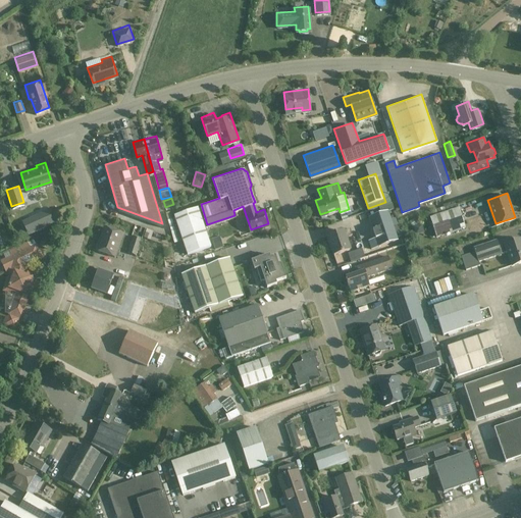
[(210,244),(197,205),(173,213),(187,252),(210,244)]
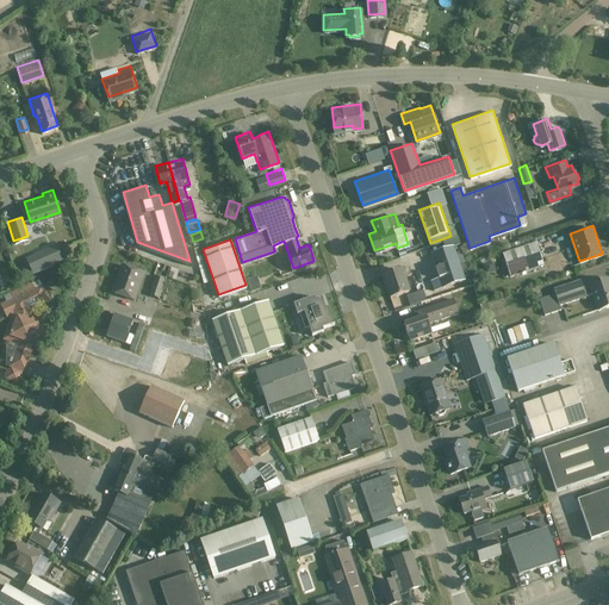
[(542,263),(535,241),(502,251),(509,274),(542,263)]
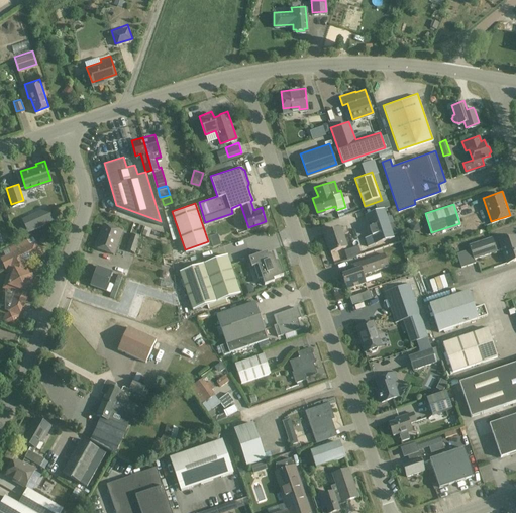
[(52,218),(46,205),(21,216),(27,229),(52,218)]
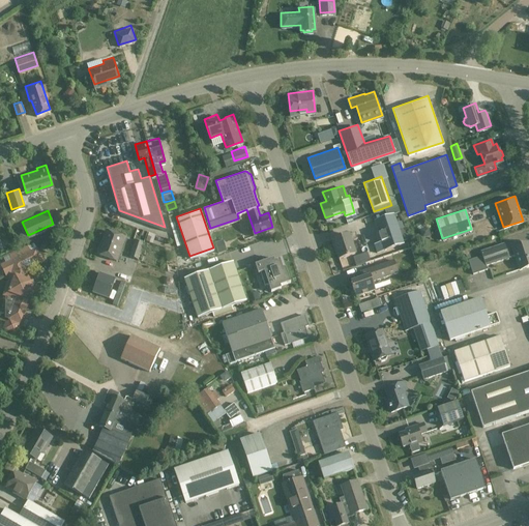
[(392,211),(373,218),(380,239),(374,241),(376,250),(403,240),(395,220),(392,211)]
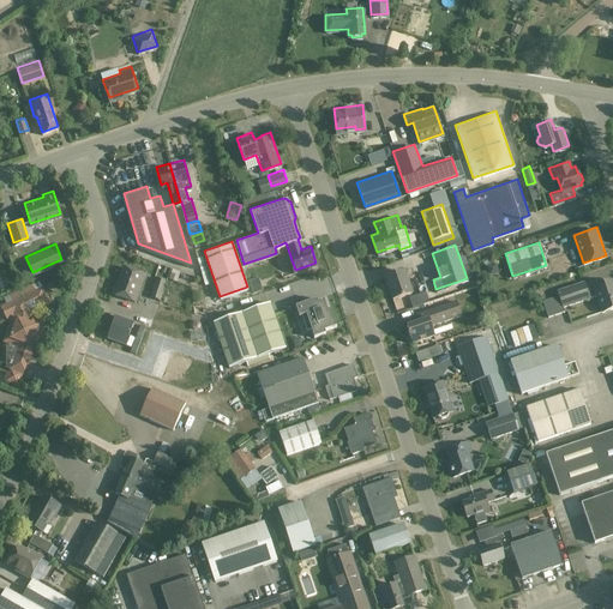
[(144,271),(121,263),(112,291),(133,299),(144,271)]
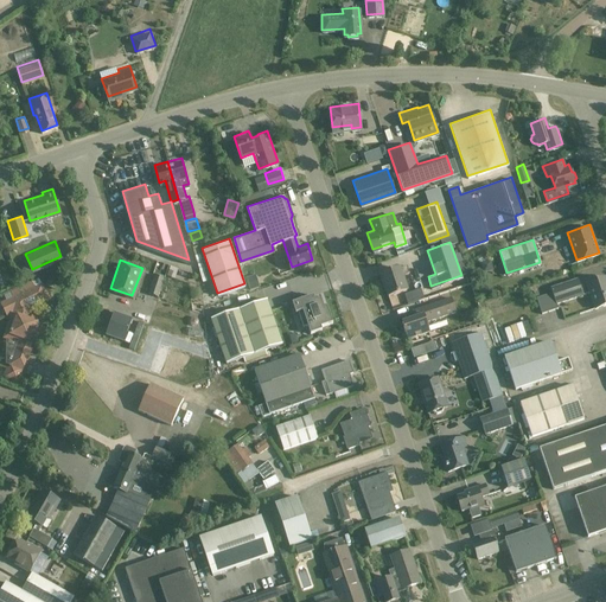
[(408,269),(406,262),(380,270),(387,293),(406,287),(400,271),(408,269)]
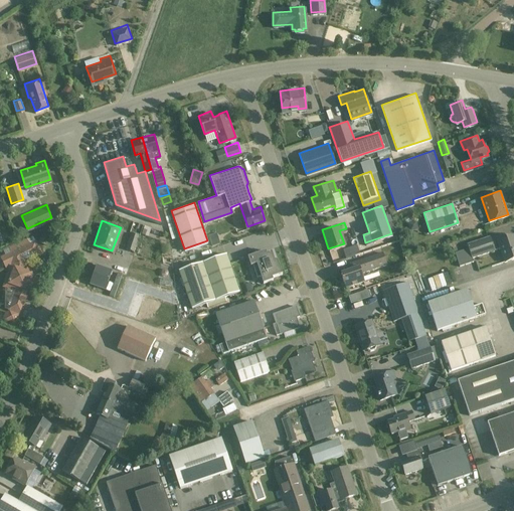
[(130,231),(125,245),(134,248),(138,233),(130,231)]
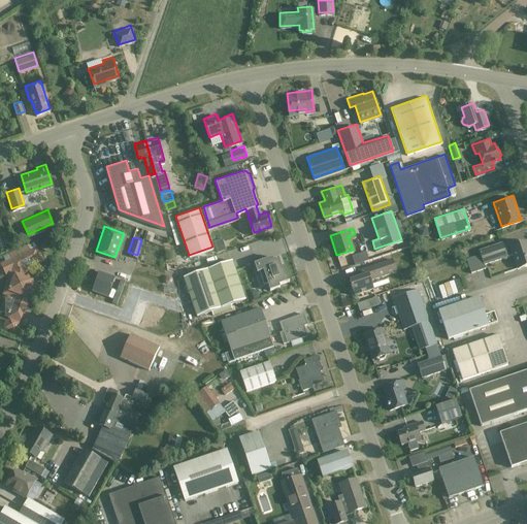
[(23,265),(41,257),(33,239),(2,253),(5,259),(0,262),(5,272),(10,270),(12,275),(9,286),(8,286),(8,288),(7,293),(15,296),(17,296),(18,292),(29,296),(32,288),(30,288),(34,276),(25,273),(26,270),(23,265)]
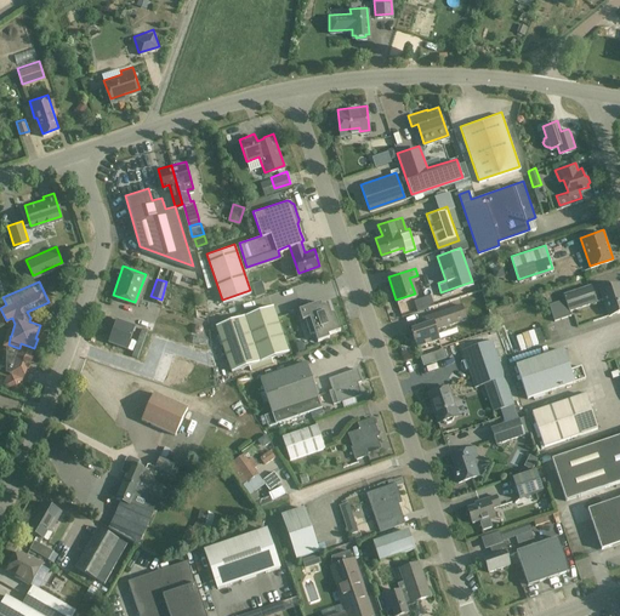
[(619,284),(619,281),(599,287),(592,290),(590,283),(563,292),(564,297),(549,302),(553,319),(570,313),(569,308),(603,297),(608,314),(619,309),(619,284)]
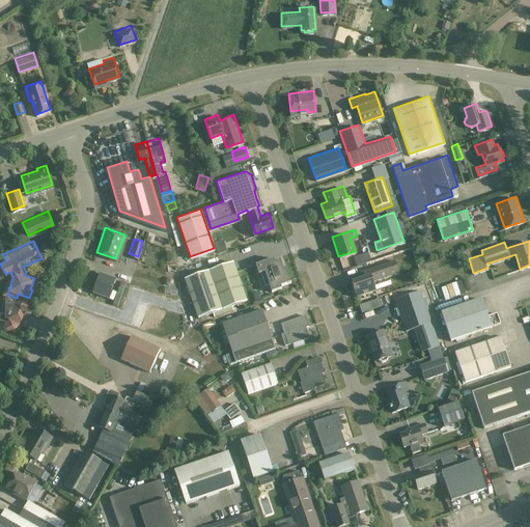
[(367,249),(353,253),(356,262),(370,258),(367,249)]
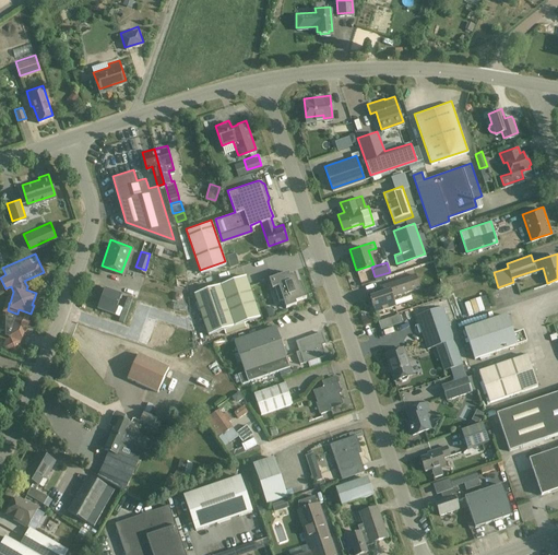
[(288,272),(287,269),(268,276),(271,285),(273,285),(279,298),(282,297),(285,305),(296,302),(295,298),(305,295),(300,281),(300,280),(299,280),(298,279),(297,279),(297,280),(294,270),(288,272)]
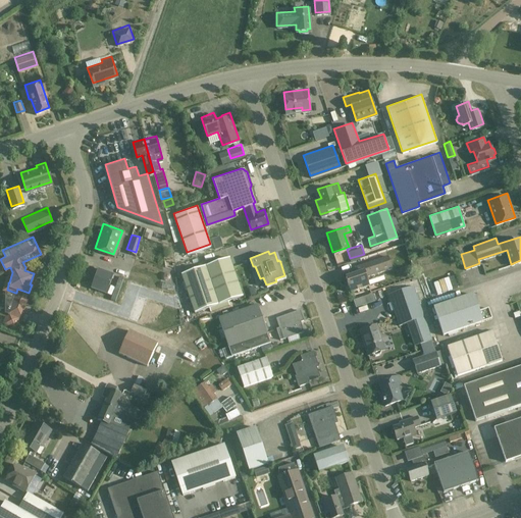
[(392,265),(387,253),(356,264),(358,270),(345,274),(350,290),(368,283),(365,274),(392,265)]
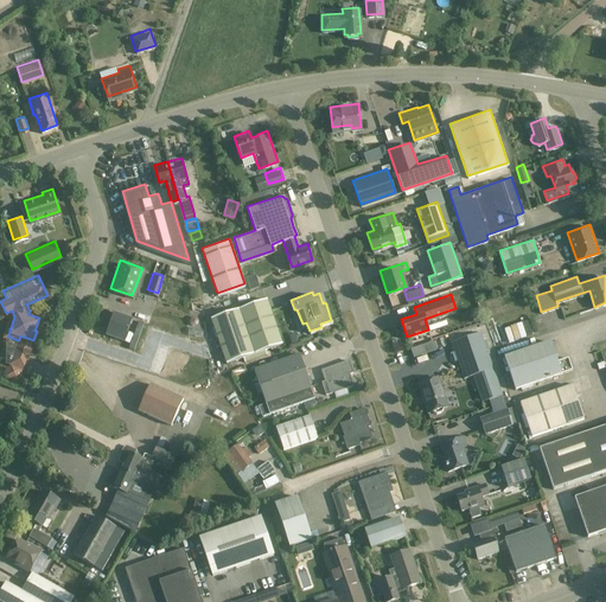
[(266,296),(210,315),(225,360),(242,354),(243,359),(266,351),(265,346),(281,340),(266,296)]
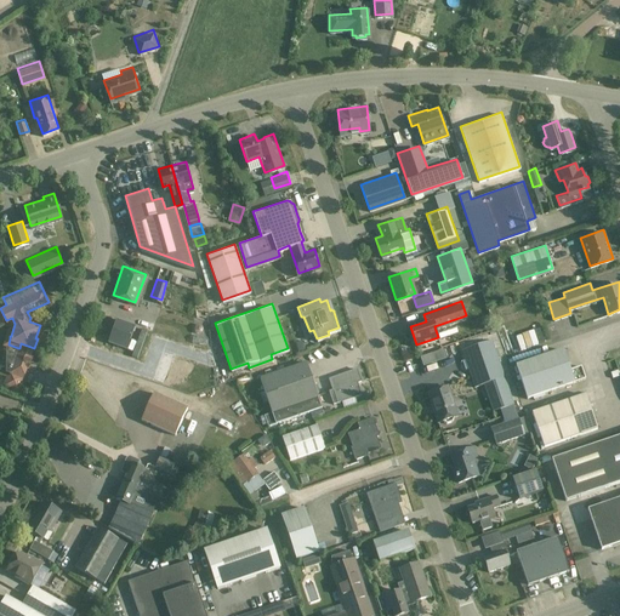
[(491,323),(488,313),(473,317),(477,328),(491,323)]
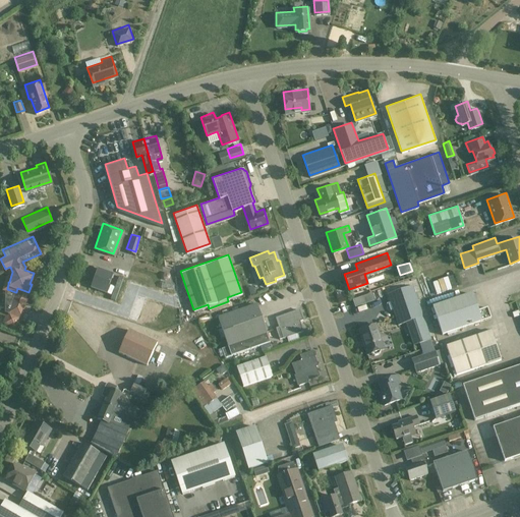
[(113,271),(98,265),(91,284),(106,290),(113,271)]
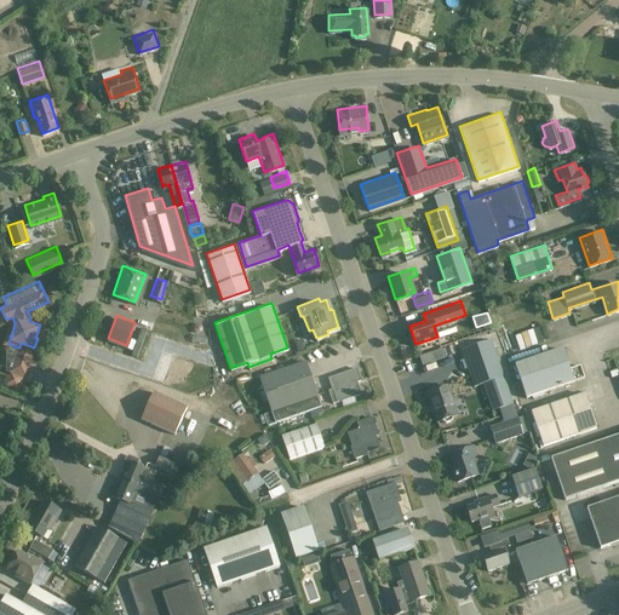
[(491,338),(460,348),(464,357),(468,371),(473,384),(482,381),(489,379),(498,404),(500,413),(514,408),(511,401),(503,374),(491,338)]
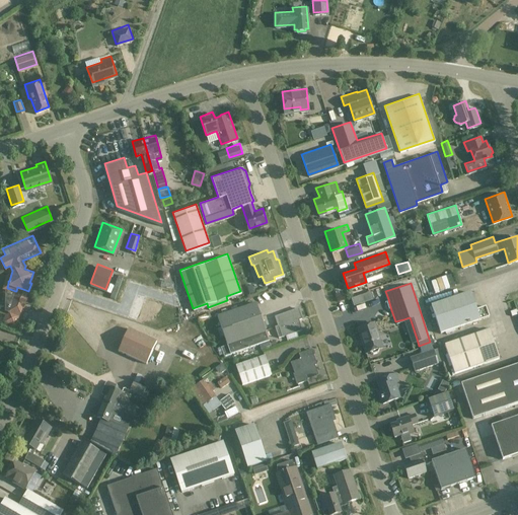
[(16,291),(15,291),(12,301),(10,300),(7,309),(18,313),(21,305),(23,306),(25,299),(28,291),(17,287),(16,291)]
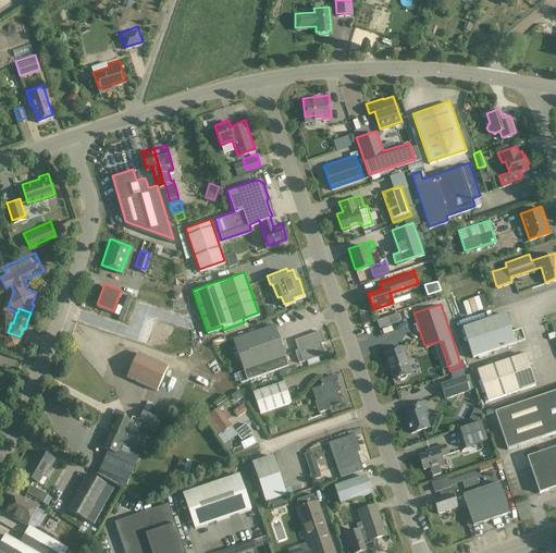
[(396,309),(375,317),(378,326),(399,318),(396,309)]
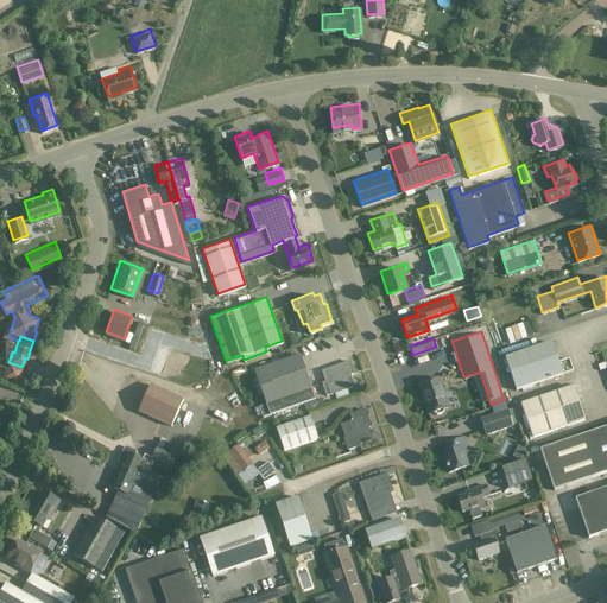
[(557,360),(550,340),(504,355),(516,388),(573,368),(568,356),(557,360)]
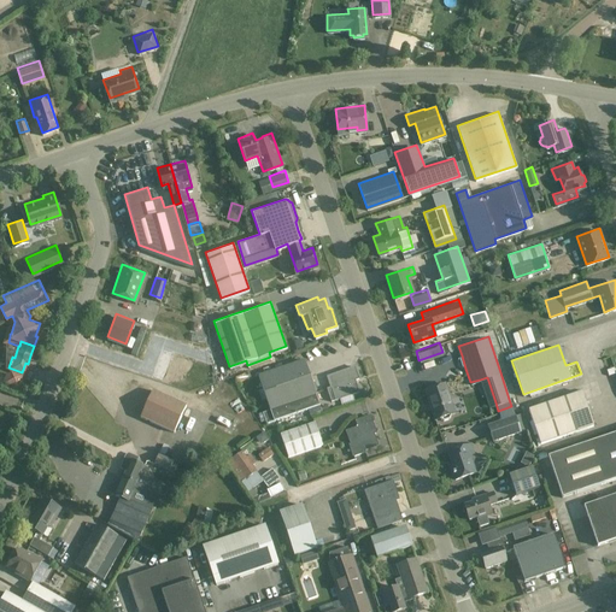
[(318,402),(303,357),(257,372),(262,384),(257,386),(260,396),(265,395),(269,406),(262,409),(265,421),(318,402)]
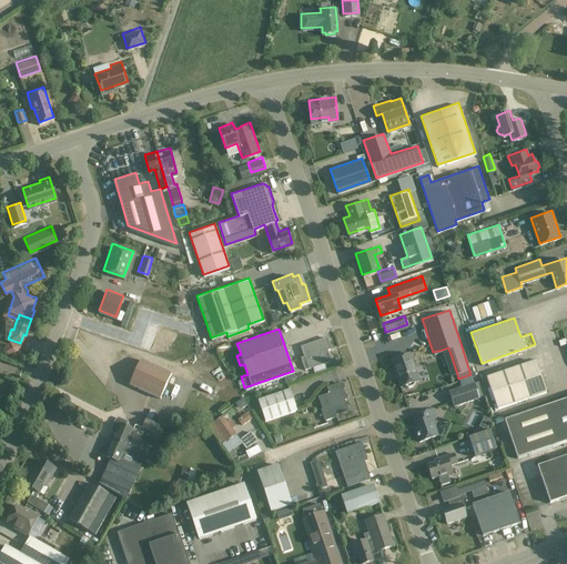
[(325,335),(312,340),(300,344),(303,353),(300,354),(304,366),(328,358),(325,346),(330,345),(325,335)]
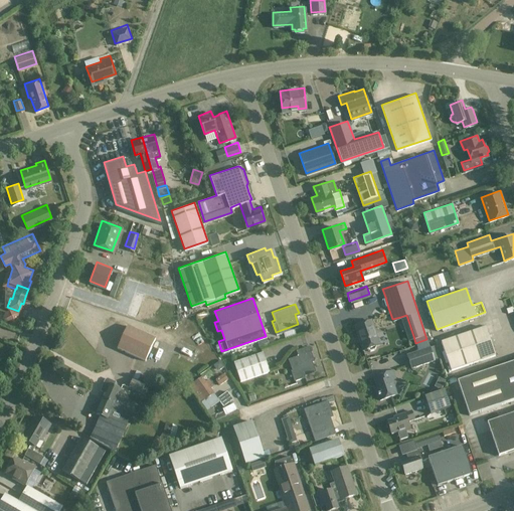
[(14,321),(17,313),(12,311),(12,312),(5,310),(3,317),(14,321)]
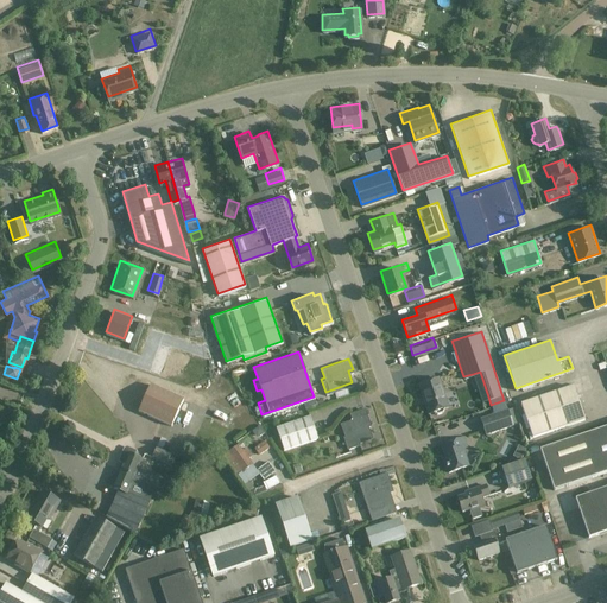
[(447,404),(437,375),(418,381),(428,410),(431,408),(436,411),(442,410),(443,405),(447,404)]
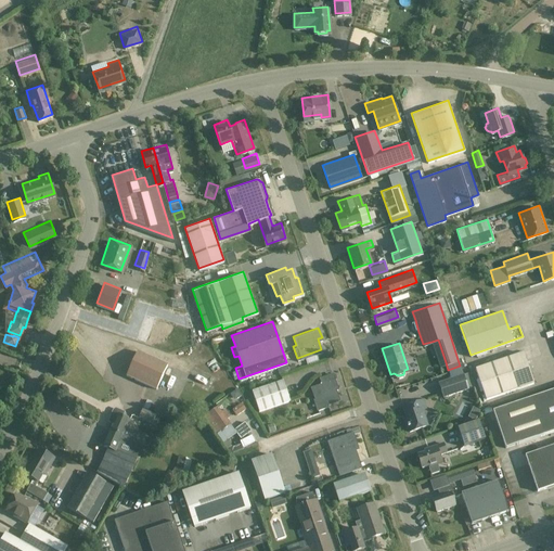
[(166,362),(136,348),(125,373),(155,386),(166,362)]
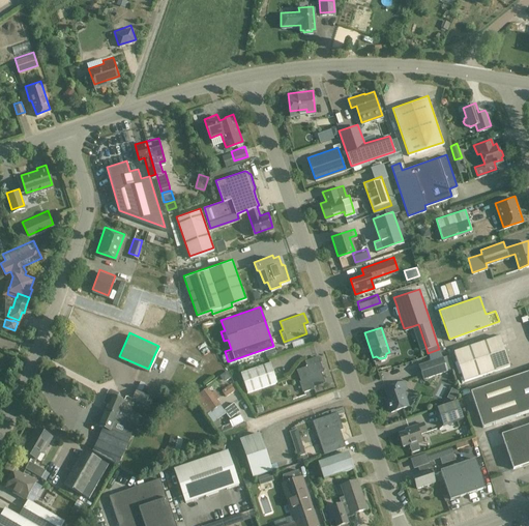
[(509,364),(499,334),(453,350),(463,380),(509,364)]
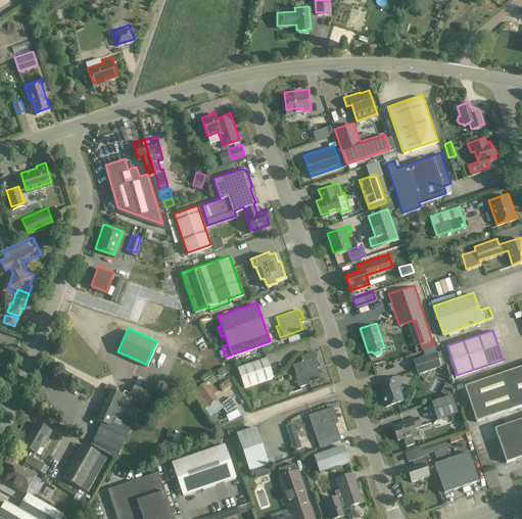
[(391,333),(383,334),(384,345),(392,344),(391,333)]
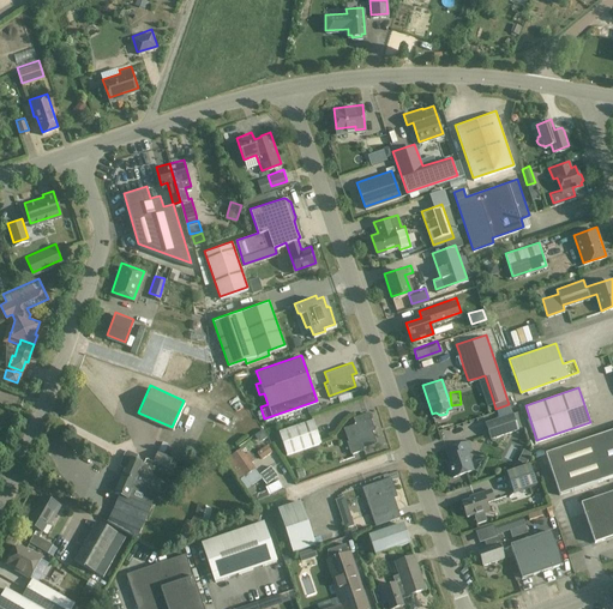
[(373,427),(367,410),(353,415),(355,422),(354,423),(352,423),(350,424),(349,426),(348,427),(347,429),(347,430),(347,433),(347,434),(347,436),(348,439),(347,439),(350,450),(362,446),(361,445),(364,444),(365,442),(366,441),(368,440),(368,439),(370,436),(370,435),(370,433),(370,432),(368,428),(373,427)]
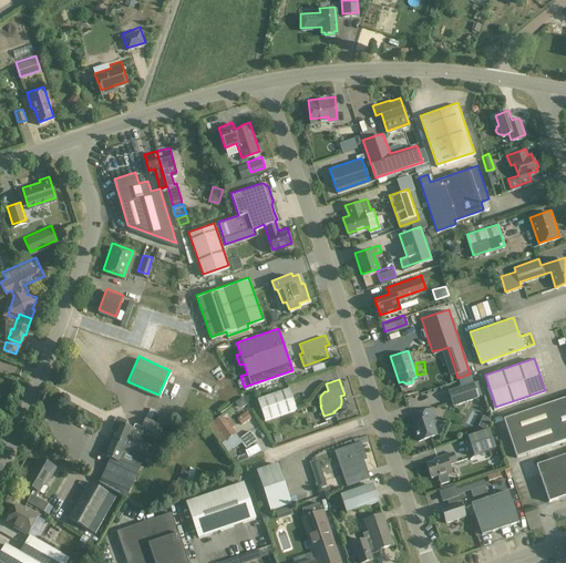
[(477,395),(473,380),(448,389),(452,403),(477,395)]
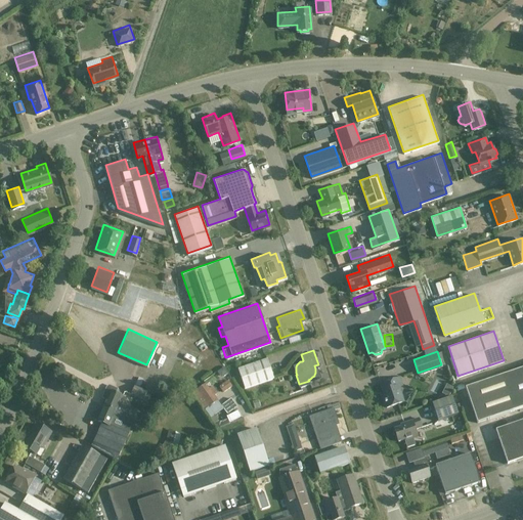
[(272,376),(266,356),(237,366),(244,386),(272,376)]
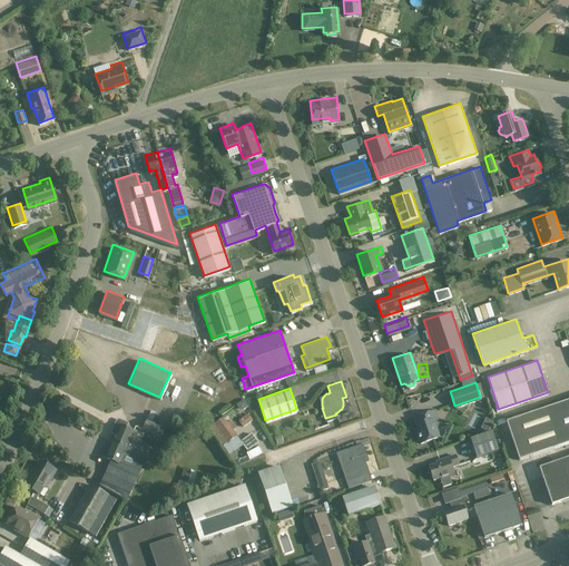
[(568,398),(506,419),(518,458),(556,445),(568,440),(568,398)]
